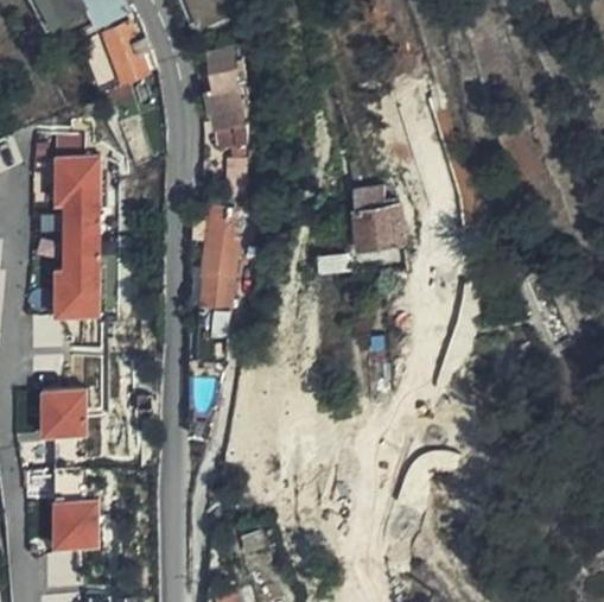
[(132,13),(124,0),(38,0),(52,25),(86,7),(97,27),(132,13)]
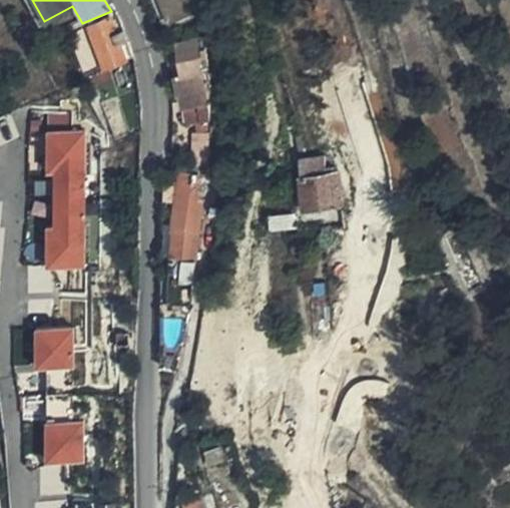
[(193,14),(187,0),(159,0),(169,23),(193,14)]
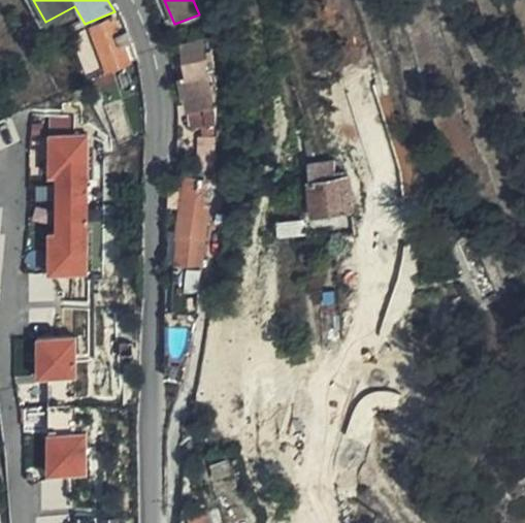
[(136,64),(127,35),(118,37),(112,25),(90,32),(105,75),(136,64)]
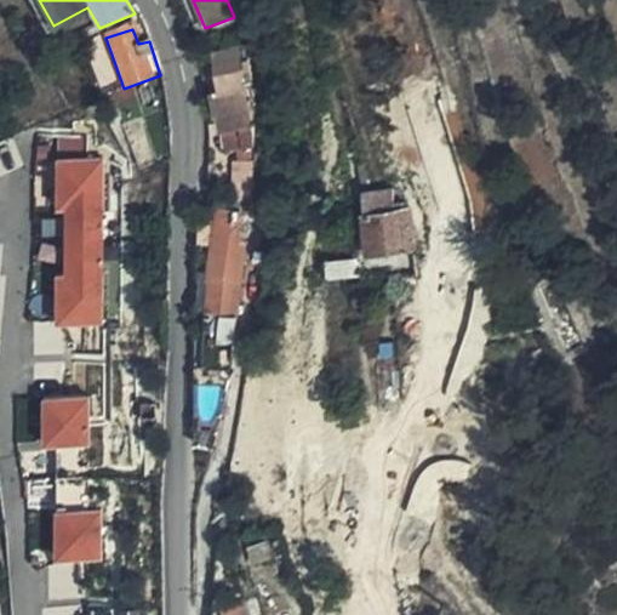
[(255,115),(251,89),(246,89),(241,53),(215,57),(220,94),(218,95),(230,143),(252,142),(255,115)]
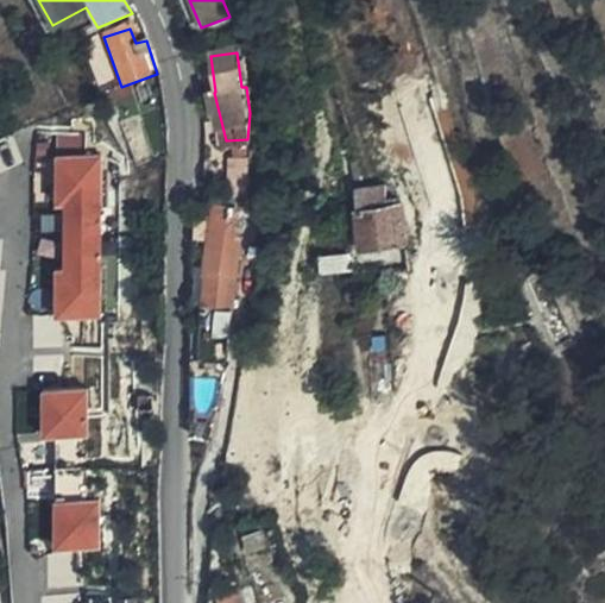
[(104,319),(100,155),(52,156),(54,208),(61,208),(61,270),(52,271),(54,319),(104,319)]
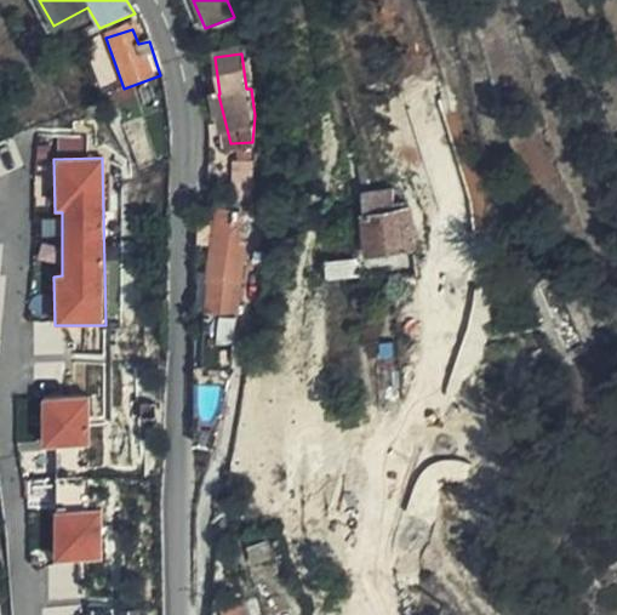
[(221,200),(218,212),(249,216),(250,195),(239,194),(238,200),(221,200)]
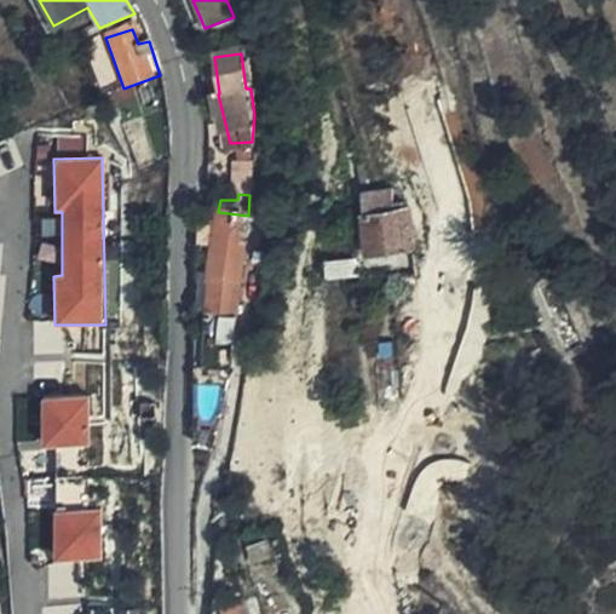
[(412,252),(409,213),(395,213),(392,195),(363,196),(369,256),(412,252)]
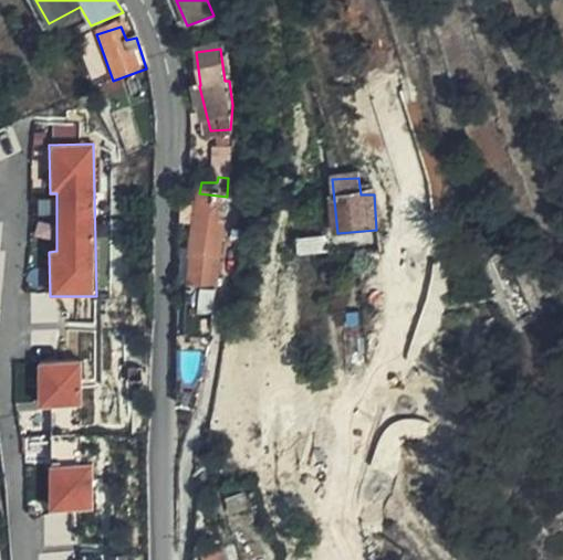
[(227,197),(199,193),(198,204),(227,209),(227,197)]
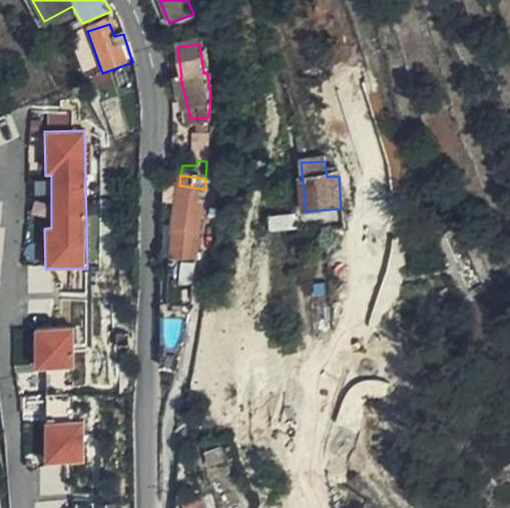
[(205,189),(179,185),(173,233),(188,236),(199,238),(205,189)]
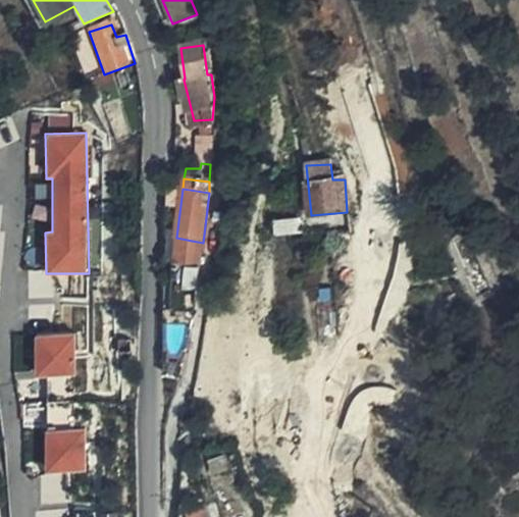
[(302,236),(301,222),(275,222),(275,238),(302,236)]
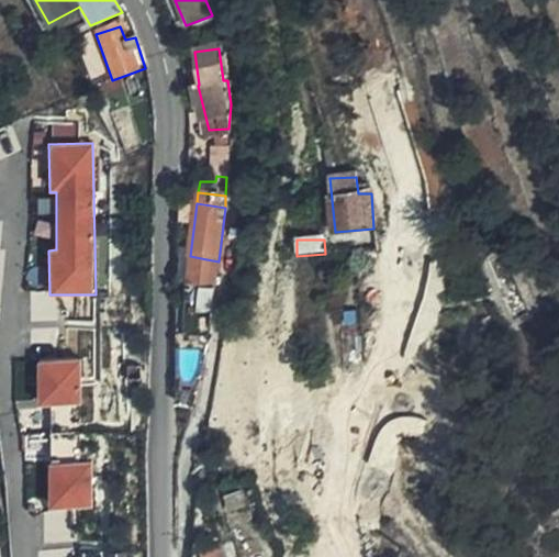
[(204,276),(216,278),(219,262),(207,259),(204,276)]
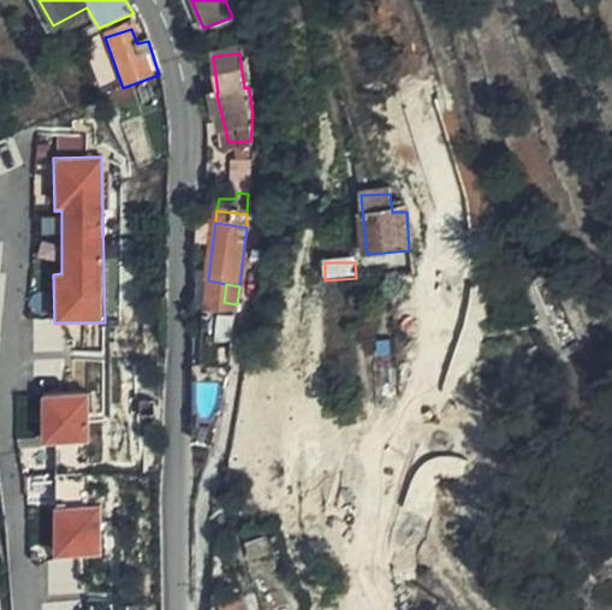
[(224,401),(230,315),(211,314),(209,321),(203,320),(203,336),(208,337),(208,350),(203,350),(202,382),(208,384),(206,400),(224,401)]
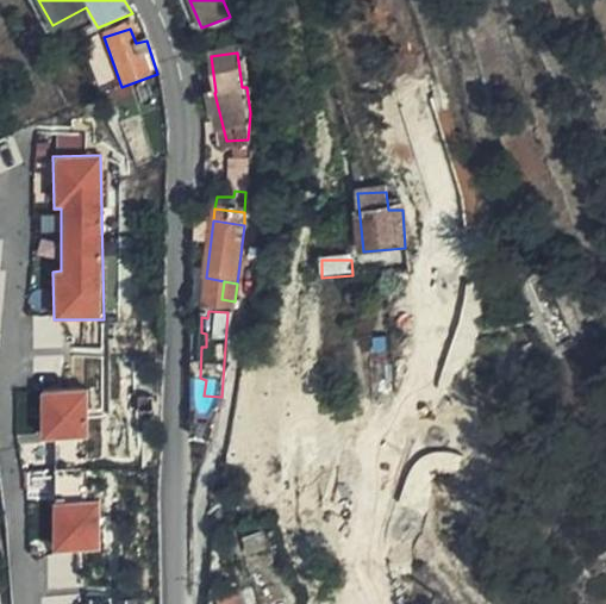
[(541,359),(536,346),(523,350),(529,362),(541,359)]
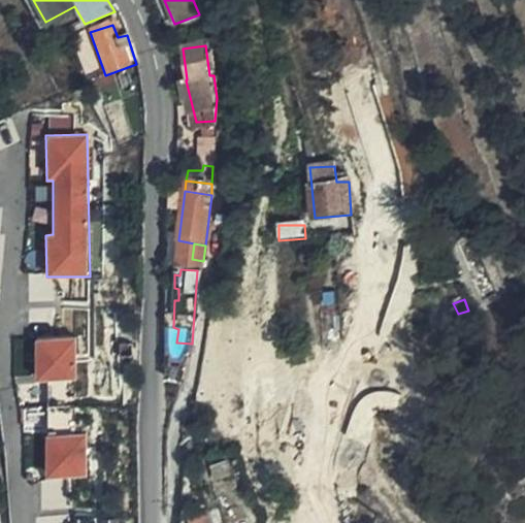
[(76,379),(75,337),(34,337),(35,380),(76,379)]
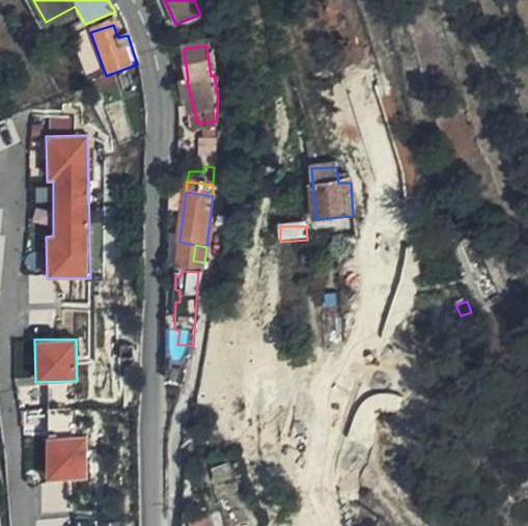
[(133,360),(133,348),(120,349),(120,361),(133,360)]
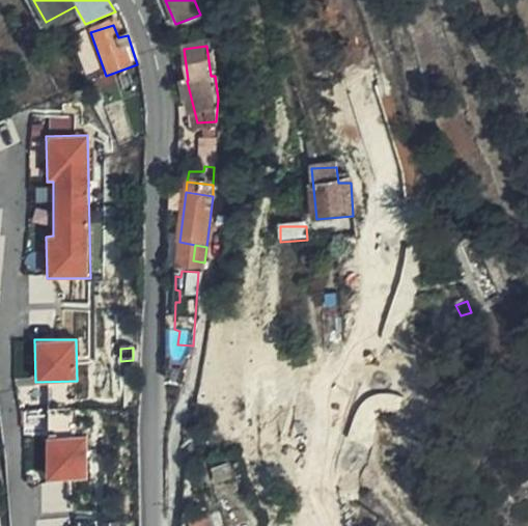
[(45,436),(46,479),(88,478),(87,436),(45,436)]
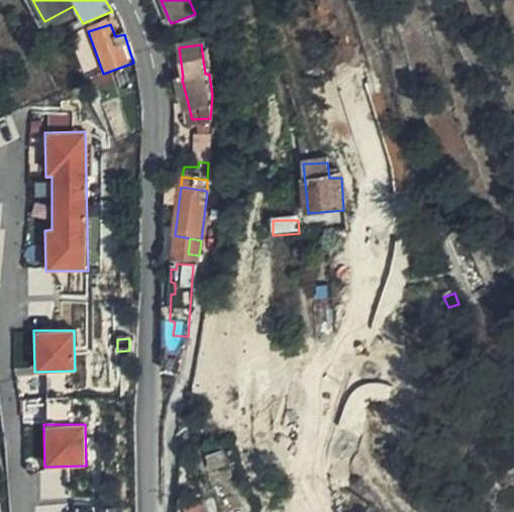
[(220,469),(216,456),(208,458),(211,471),(220,469)]
